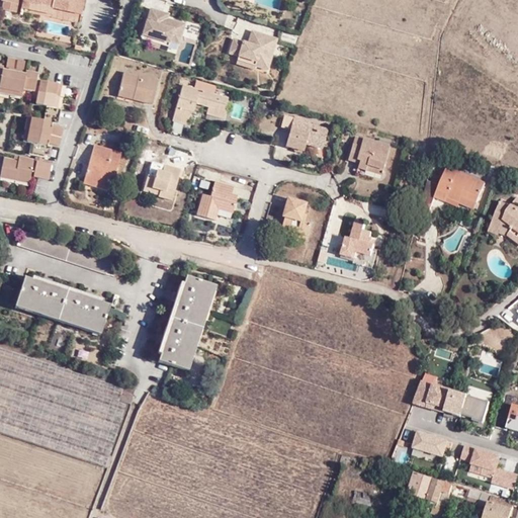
[(17,0),(1,0),(5,1),(2,9),(15,13),(17,0)]
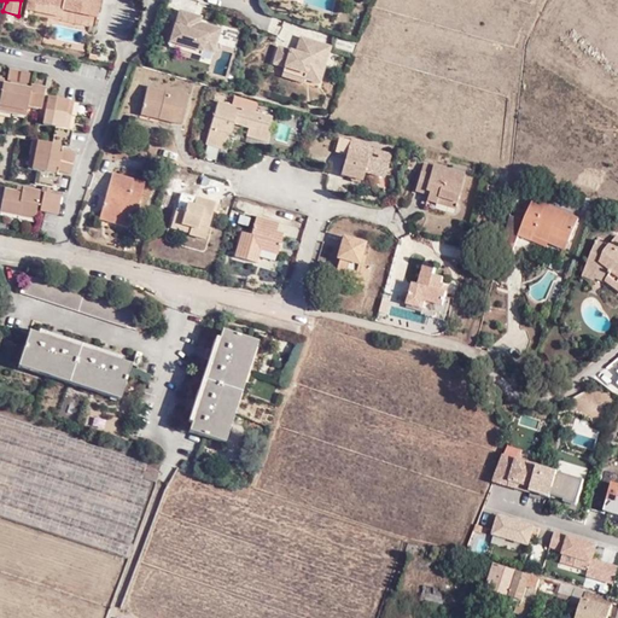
[(100,0),(27,0),(25,10),(34,11),(35,4),(47,7),(48,5),(60,9),(60,10),(97,18),(100,0)]
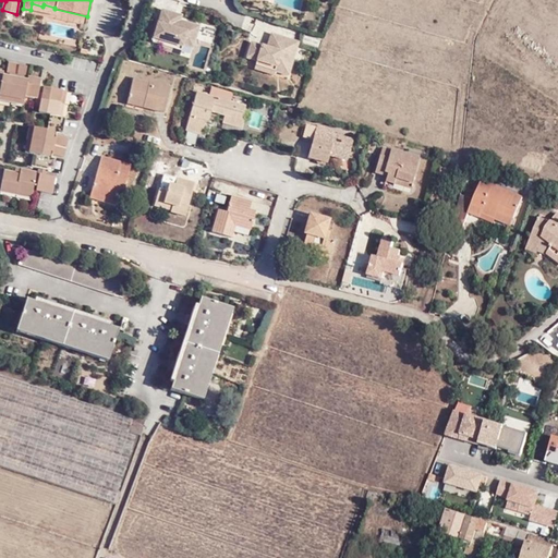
[(53,15),(55,9),(55,8),(44,4),(43,7),(32,3),(31,10),(53,15)]
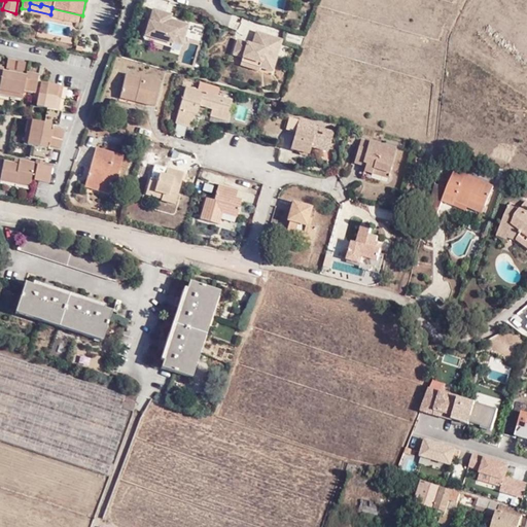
[(169,12),(151,8),(142,38),(169,46),(172,39),(180,42),(185,23),(167,18),(169,12)]
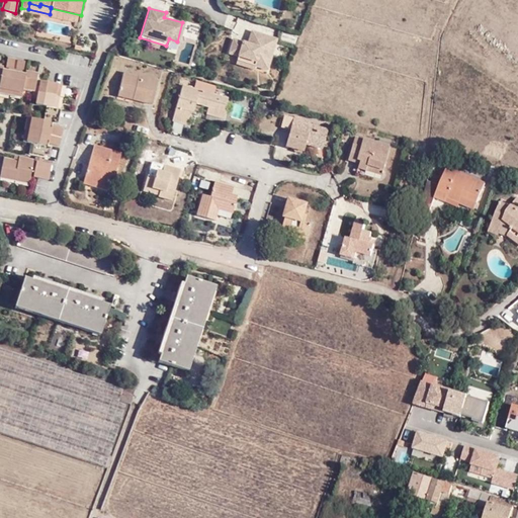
[(246,63),(254,65),(267,69),(277,38),(252,30),(248,44),(234,38),(230,53),(240,56),(248,59),(246,63)]
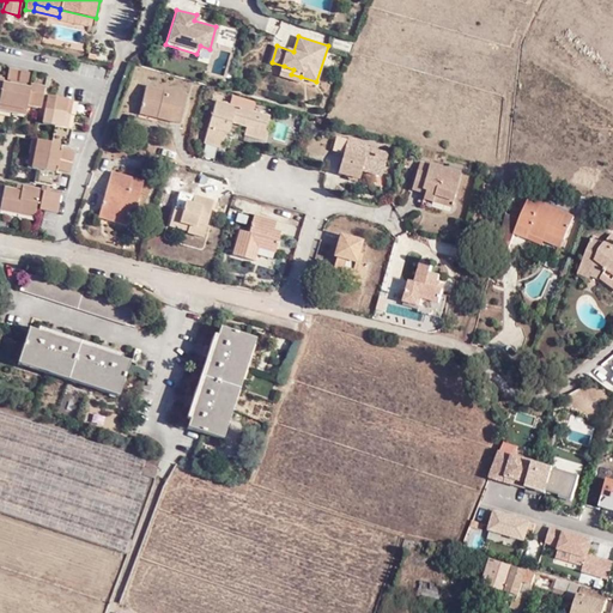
[(177,48),(175,55),(195,60),(196,54),(177,48)]
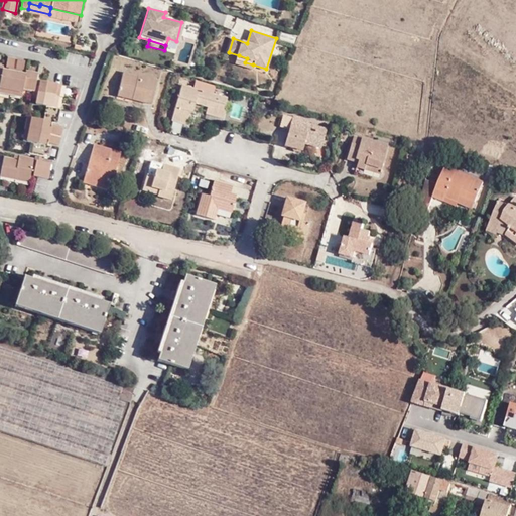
[(252,69),(253,65),(245,62),(247,58),(239,55),(236,63),(252,69)]
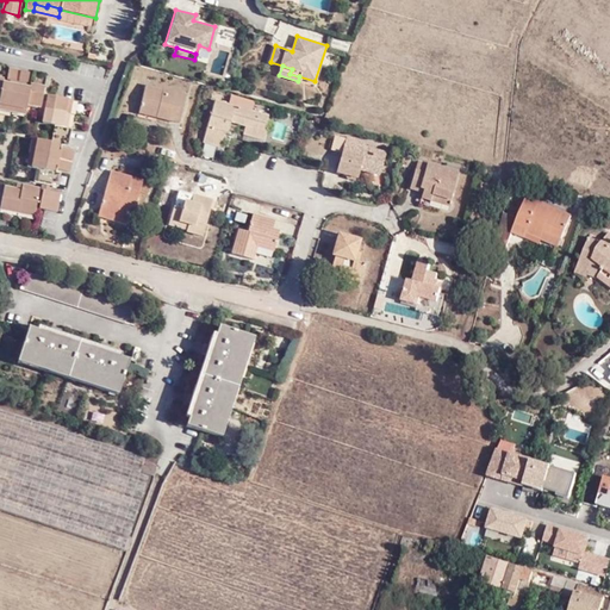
[(0,103),(25,107),(26,103),(29,87),(25,87),(29,70),(8,67),(6,82),(2,82),(0,92),(0,103)]
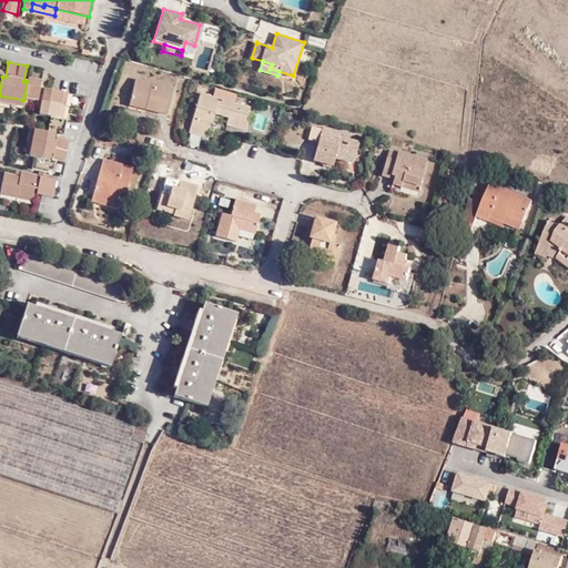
[(37,98),(41,80),(28,78),(27,81),(24,95),(37,98)]
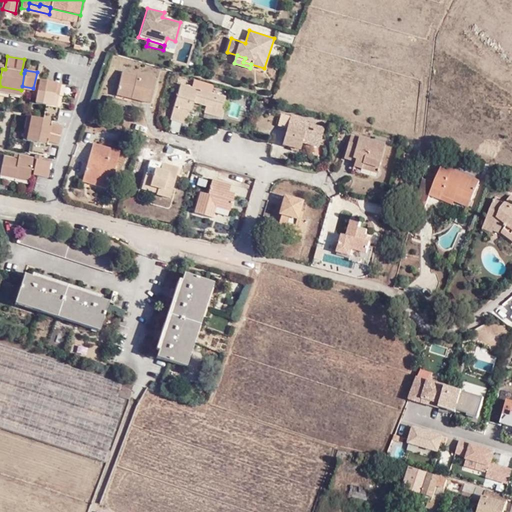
[(132,94),(131,98),(150,102),(156,79),(122,71),(117,90),(132,94)]
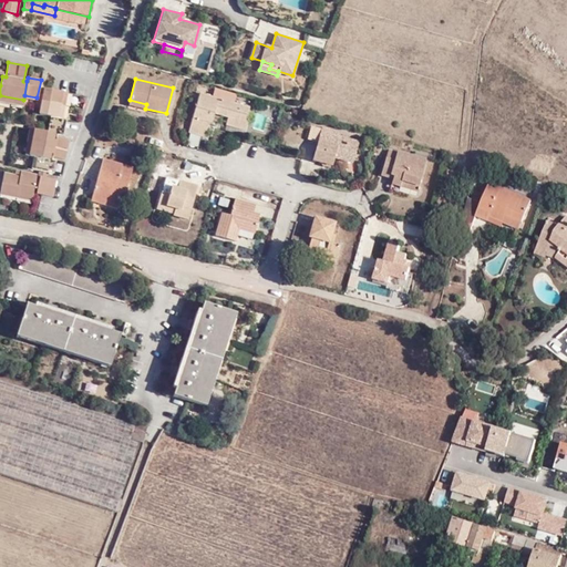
[(44,86),(42,100),(60,103),(62,91),(52,89),(44,86)]
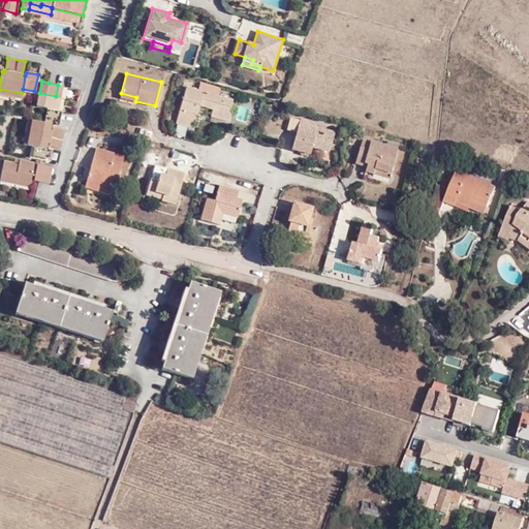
[(198,81),(196,89),(218,95),(220,88),(198,81)]
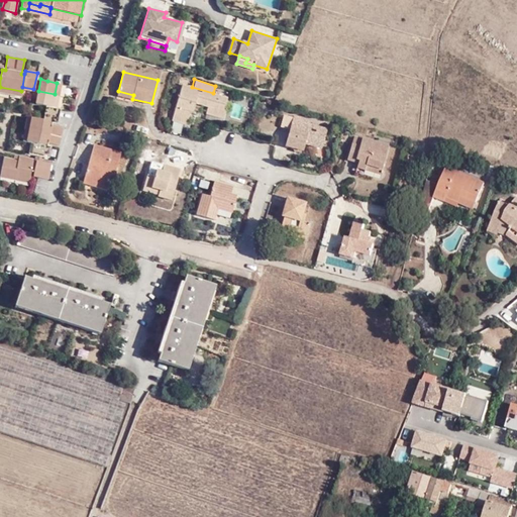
[(213,93),(192,87),(183,84),(173,119),(185,123),(188,111),(192,112),(195,103),(207,106),(218,110),(219,107),(224,108),(227,97),(221,95),(217,94),(213,93)]
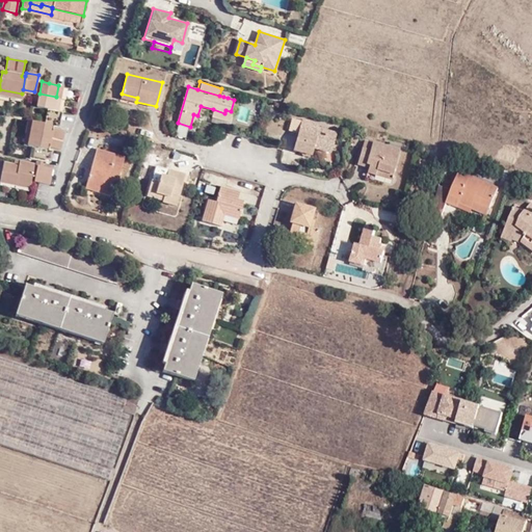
[(121,98),(136,102),(137,98),(122,94),(121,98)]
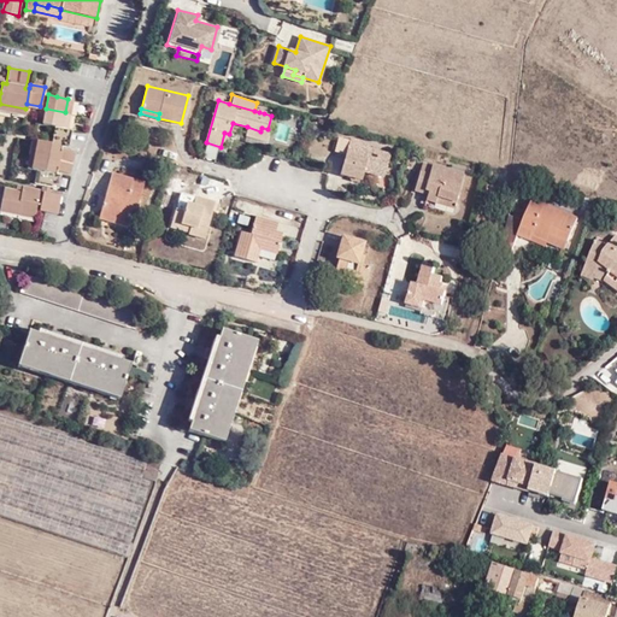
[(54,169),(70,171),(74,151),(58,148),(59,145),(69,146),(72,129),(66,128),(63,127),(54,125),(52,144),(37,140),(33,168),(40,169),(37,183),(60,188),(63,174),(53,172),(54,169)]
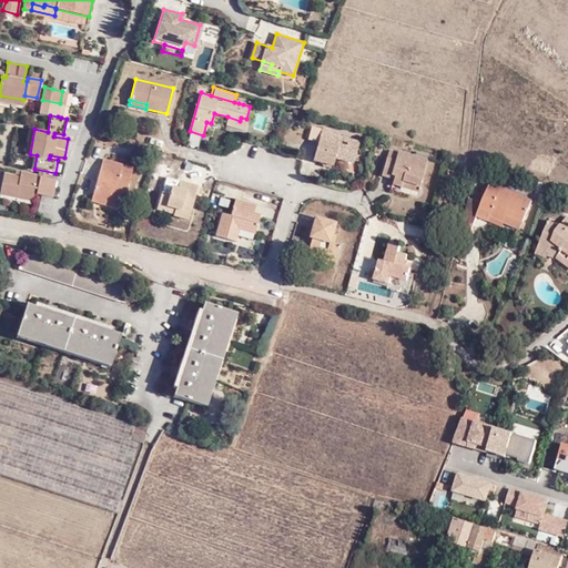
[(240,121),(227,117),(225,125),(245,131),(249,119),(246,119),(241,118),(240,121)]
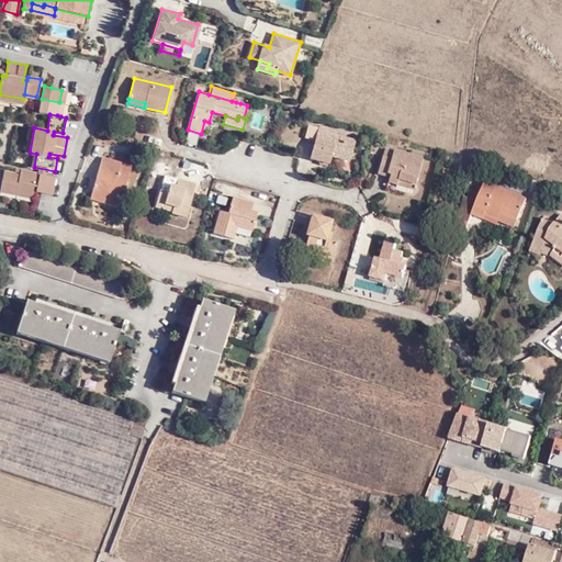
[(318,128),(336,134),(337,130),(319,125),(318,128)]
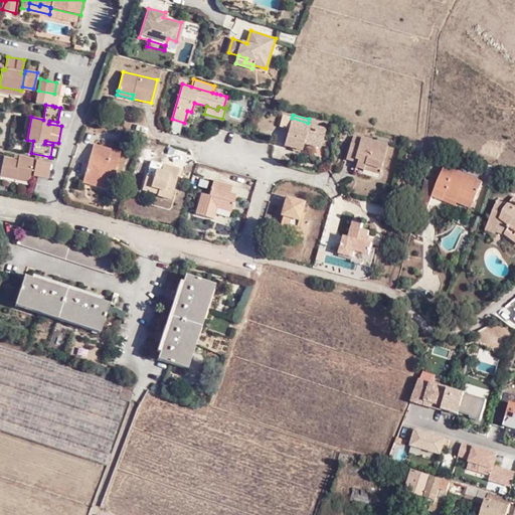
[(288,130),(292,119),(282,116),(278,127),(288,130)]
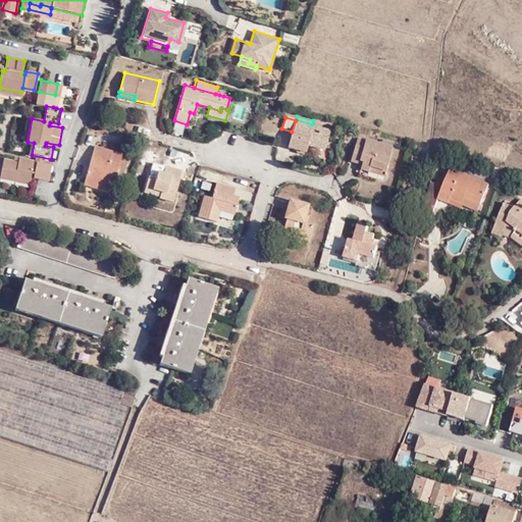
[(315,124),(312,124),(296,119),(296,120),(292,132),(288,146),(304,151),(306,144),(307,141),(325,146),(330,128),(320,125),(321,124),(316,122),(315,124)]
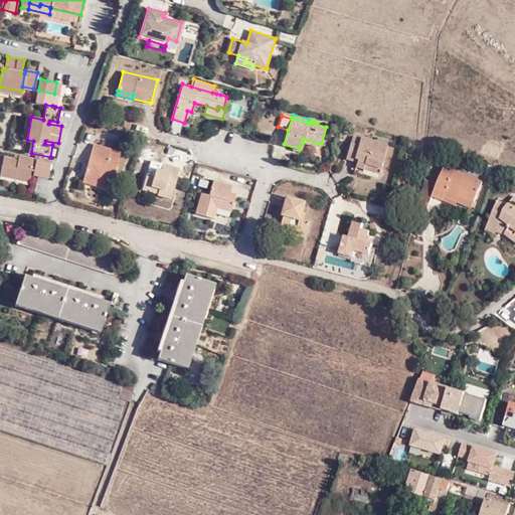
[(365,164),(379,169),(386,145),(352,135),(346,159),(353,161),(354,158),(357,159),(356,162),(355,167),(363,170),(365,164)]
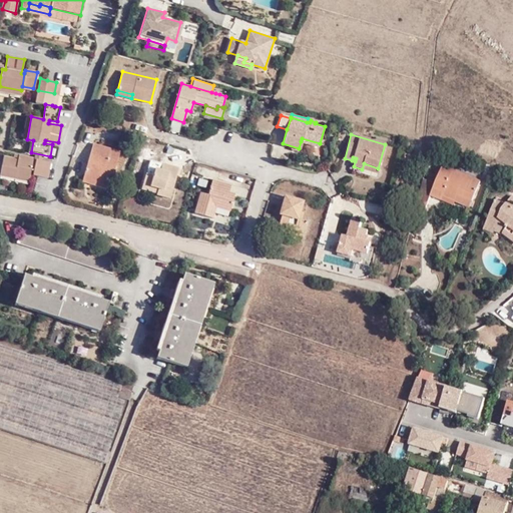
[(318,146),(320,143),(302,138),(301,141),(318,146)]
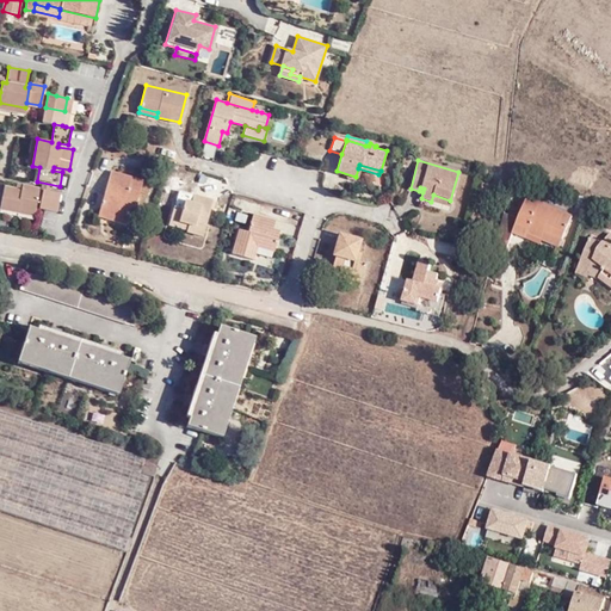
[(128,207),(135,208),(143,179),(111,170),(99,210),(116,215),(115,221),(125,223),(129,213),(125,211),(128,207)]
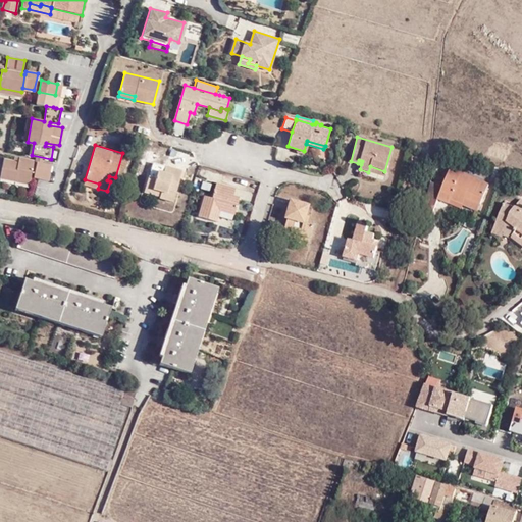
[(15,175),(30,178),(33,160),(18,157),(17,161),(15,175)]
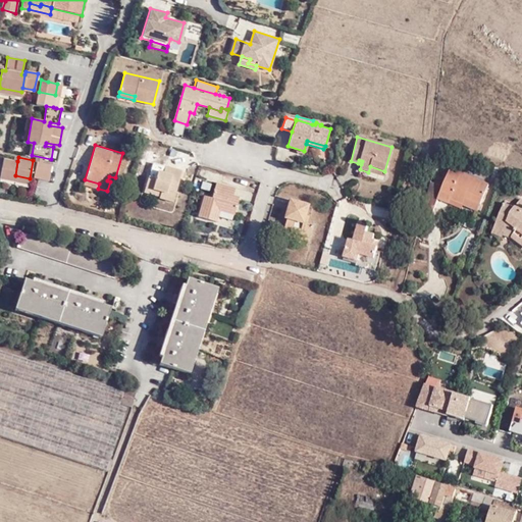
[(3,158),(0,175),(0,176),(14,179),(15,175),(17,161),(3,158)]
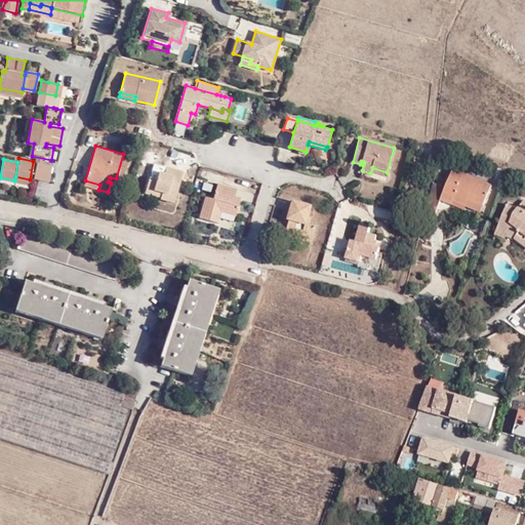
[(37,162),(34,177),(48,179),(51,164),(37,162)]
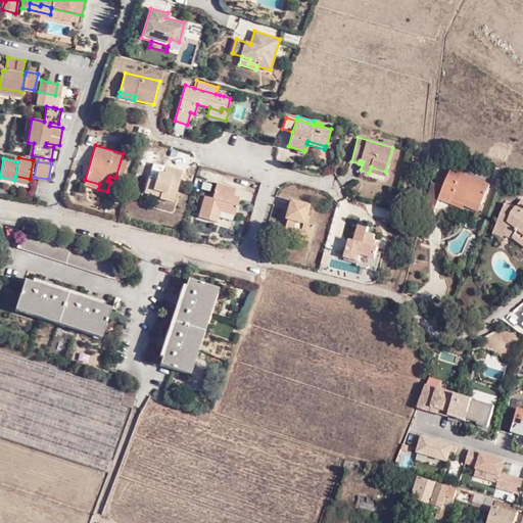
[(173,201),(176,191),(171,190),(173,182),(178,184),(182,170),(165,165),(163,173),(158,172),(156,179),(148,177),(145,187),(161,192),(160,197),(159,198),(173,201)]
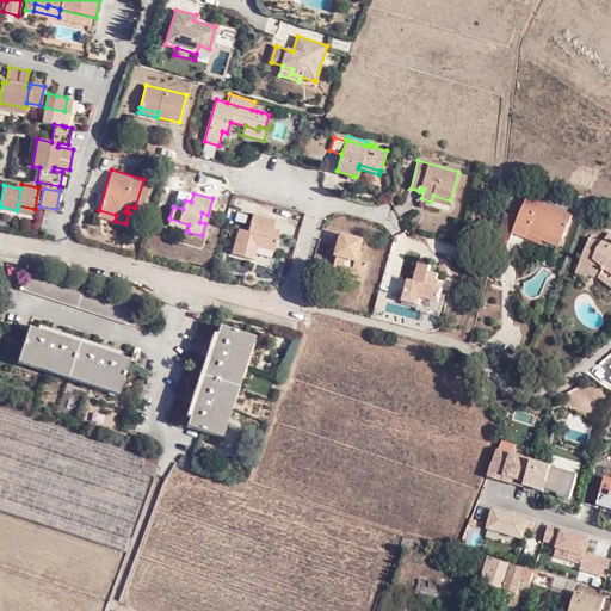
[(449,205),(450,201),(433,195),(431,202),(449,205)]
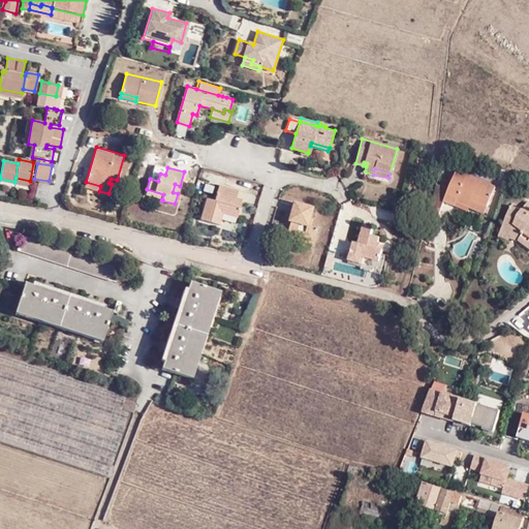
[(436,183),(427,216),(436,220),(444,200),(455,206),(457,201),(470,207),(472,200),(487,207),(495,186),(457,170),(449,188),(436,183)]
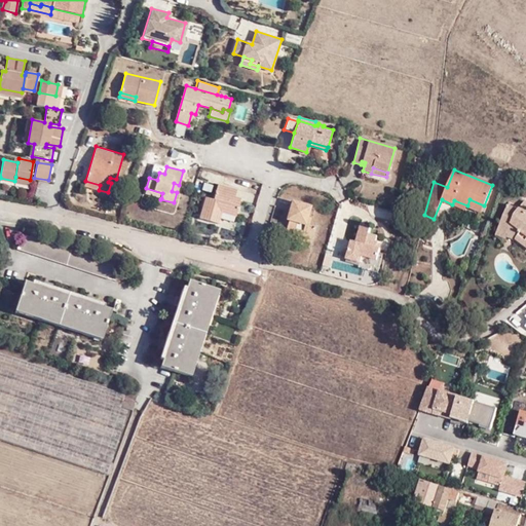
[(100,185),(85,181),(84,186),(99,190),(100,185)]
